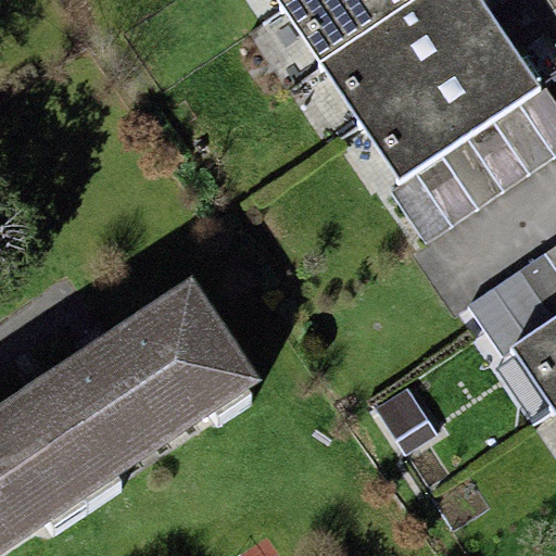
[(485,0),(278,0),(401,178),(542,83),(485,0)]
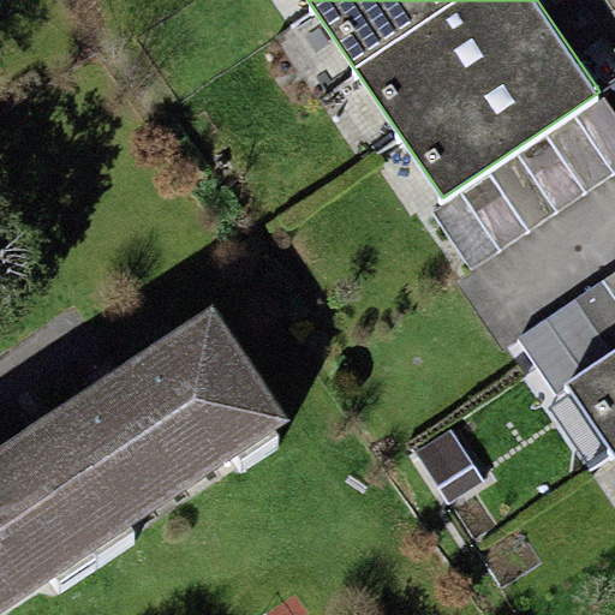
[(614,113),(603,96),(433,212),(472,270),(614,173),(614,113)]
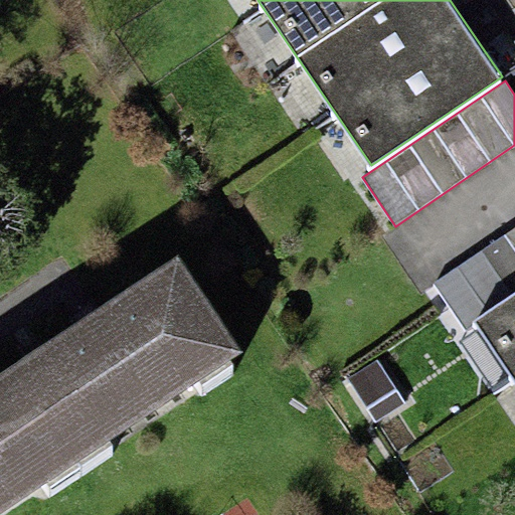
[(462,326),(514,290),(514,227),(434,283),(462,326)]
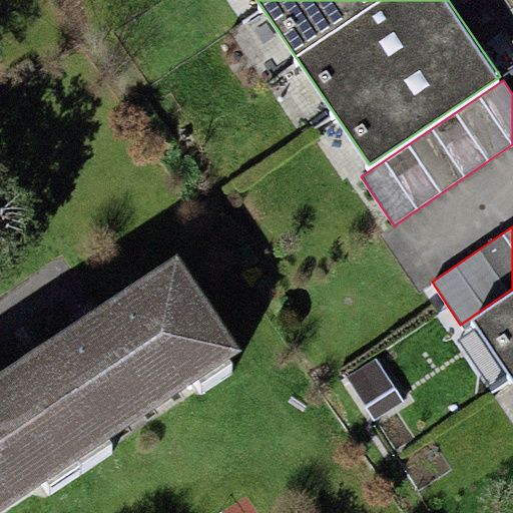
[(175,253),(0,371),(0,509),(239,350),(175,253)]
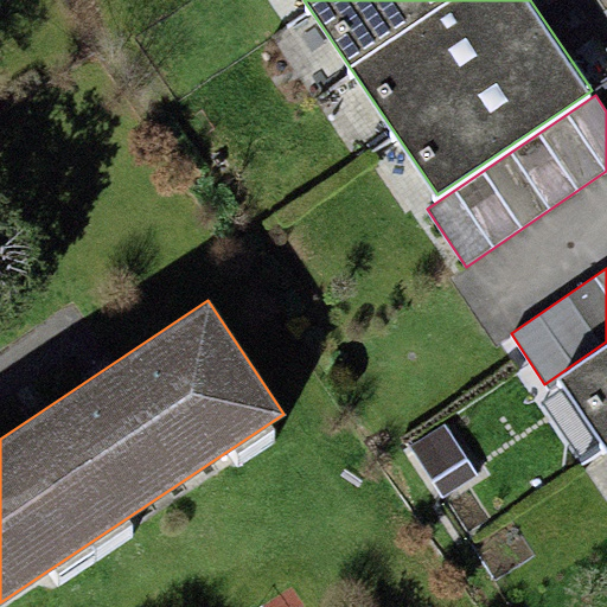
[(606,346),(558,379),(606,452),(606,346)]
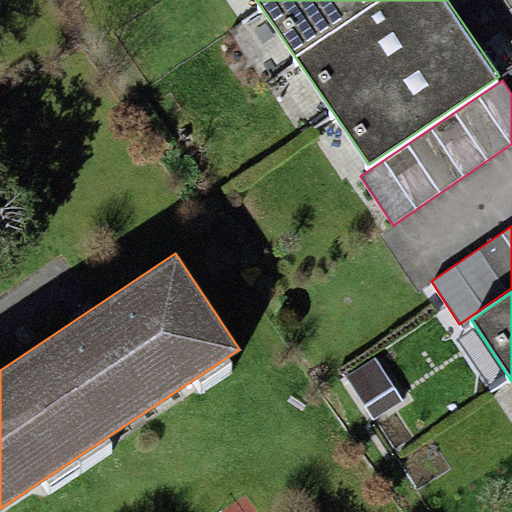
[(402,399),(374,356),(344,375),(372,419),(402,399)]
